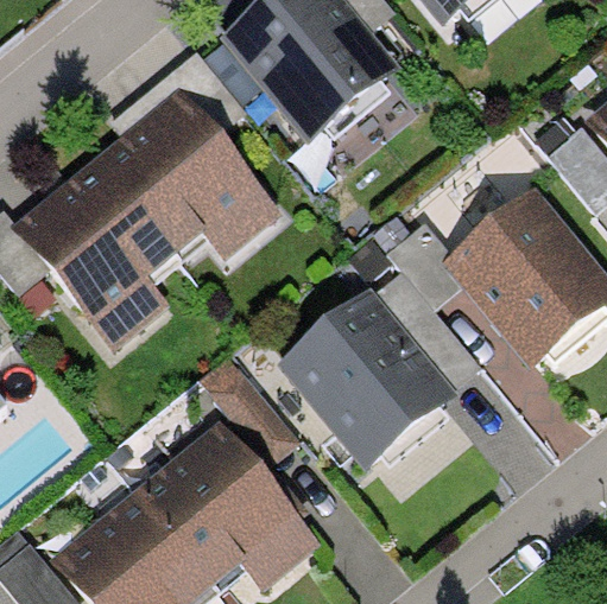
[(261,0),(219,37),(307,142),(398,67),(368,31),(342,0),(261,0)]
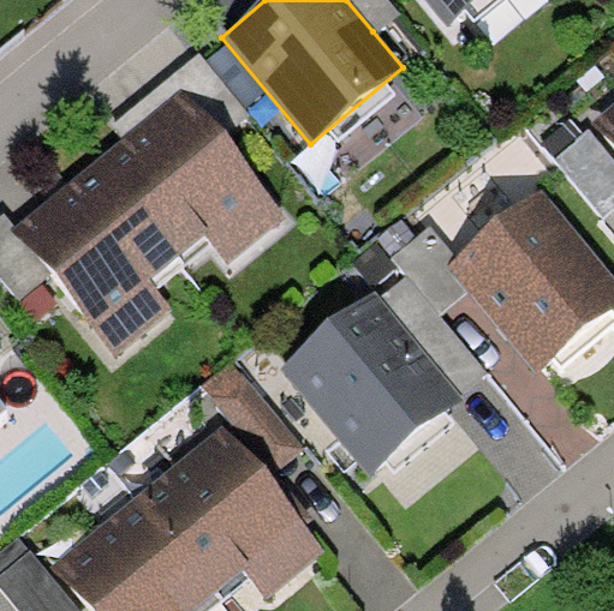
[(346,0),(373,31),(399,10),(391,0),(346,0)]
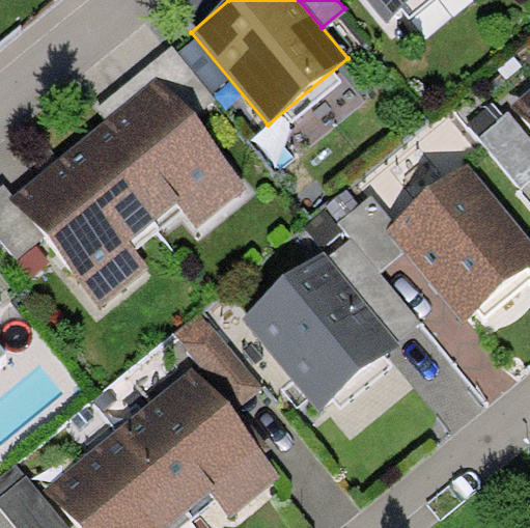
[(367,0),(387,23),(414,0),(367,0)]
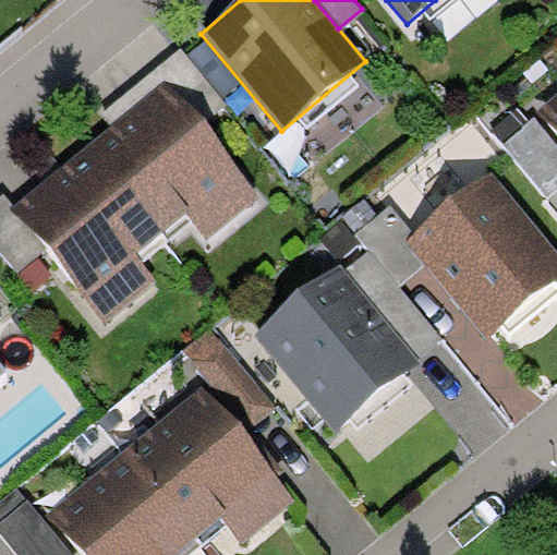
[(101,112),(110,123),(162,81),(200,125),(225,104),(180,48),(101,112)]
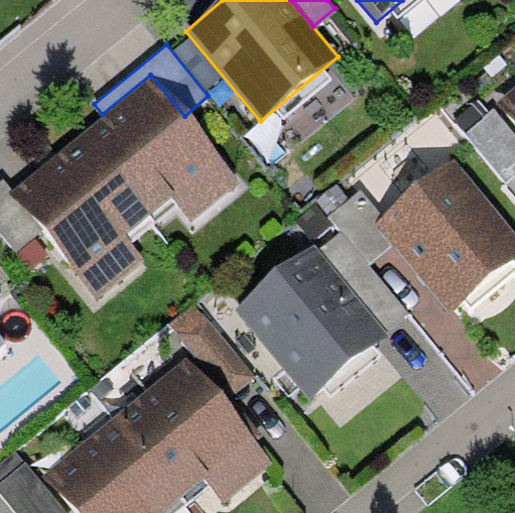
[(102,114),(79,133),(153,223),(175,205),(188,221),(238,180),(184,116),(150,75),(102,114)]
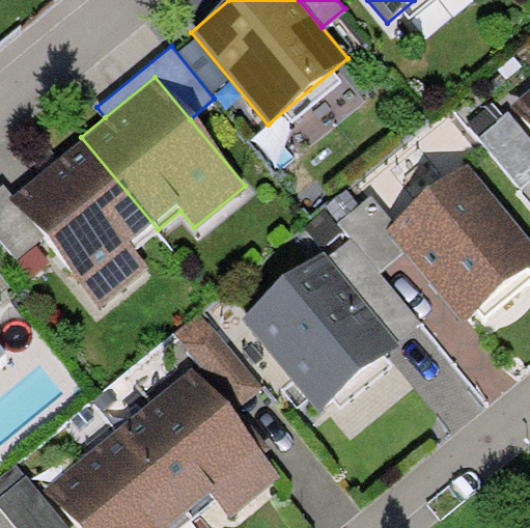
[(529,88),(509,105),(529,130),(529,88)]
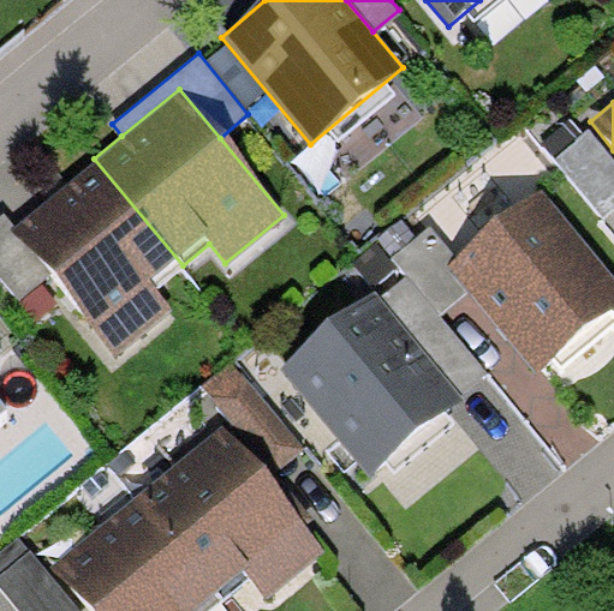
[(613,207),(613,161),(588,130),(553,157),(602,217),(613,207)]
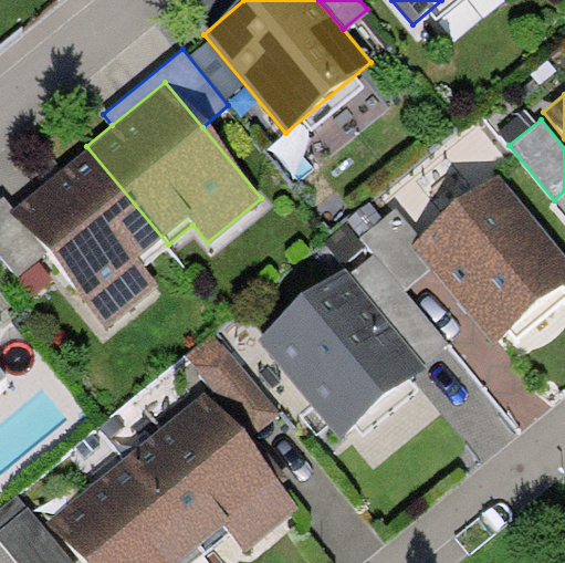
[(142,267),(168,244),(86,146),(13,207),(9,210),(44,253),(106,329),(158,287),(142,267)]
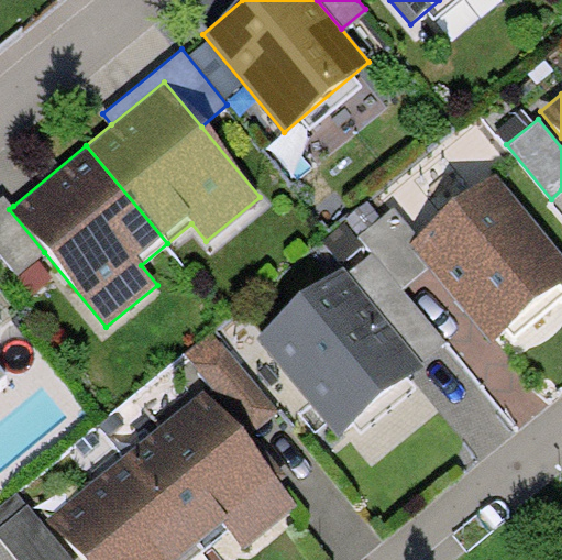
[(561,284),(561,254),(496,172),(416,235),(409,241),(429,265),(491,342),(561,284)]
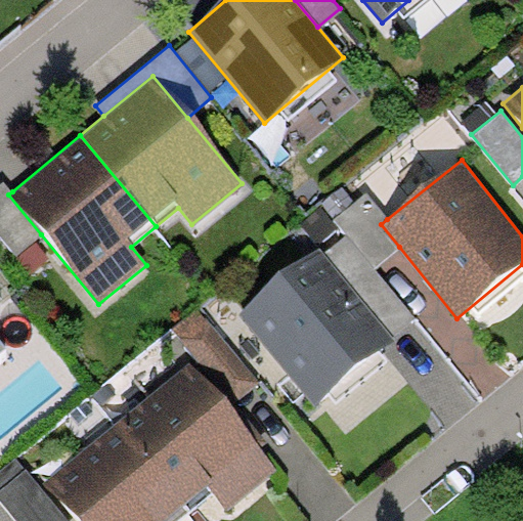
[(0,235),(15,255),(41,234),(8,194),(12,191),(3,180),(0,182),(0,235)]
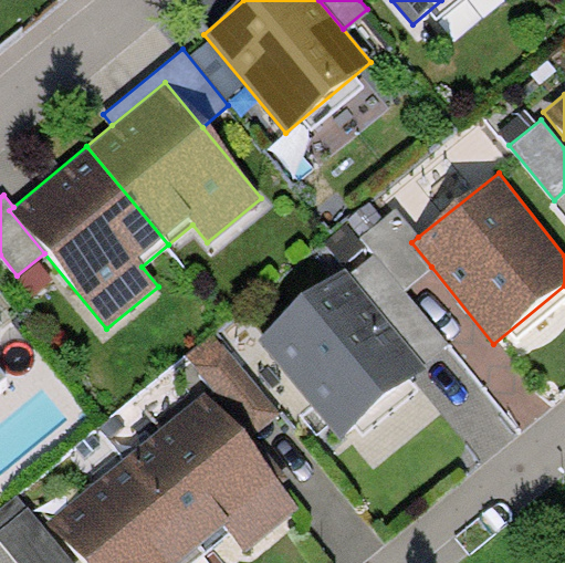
[(418,237),(395,209),(362,237),(404,288),(431,267),(411,242),(418,237)]
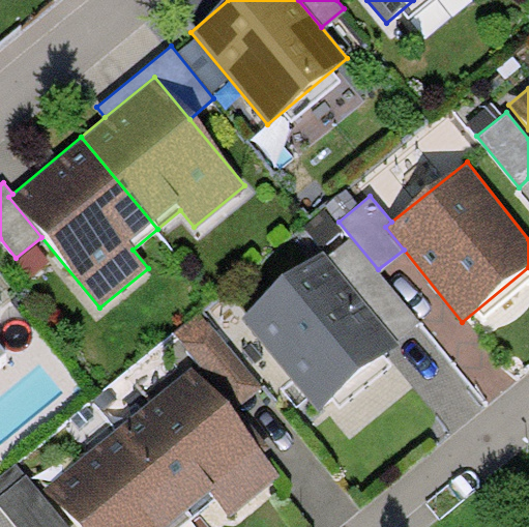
[(399,345),(321,251),(241,317),(319,410),(399,345)]
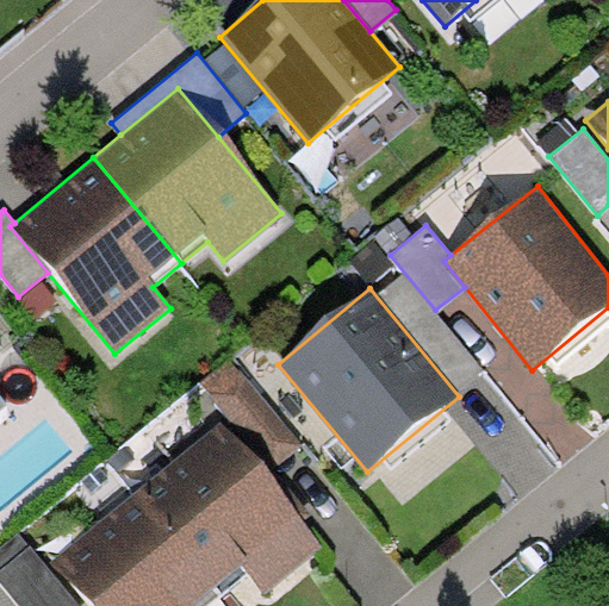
[(302,444),(238,368),(207,393),(271,469),(302,444)]
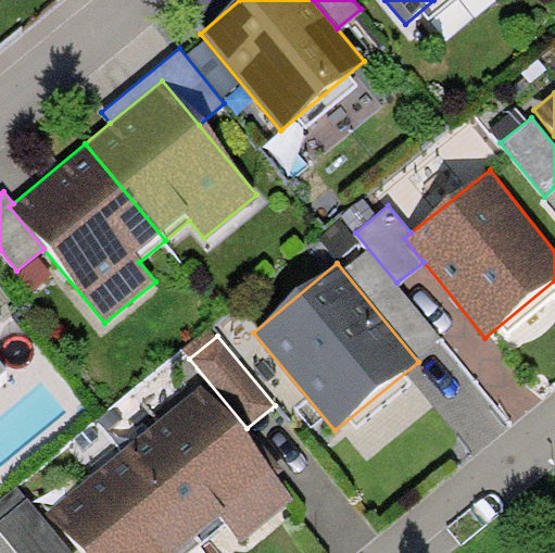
[(122,448),(200,542),(225,523),(240,540),(293,497),(201,384),(122,448)]
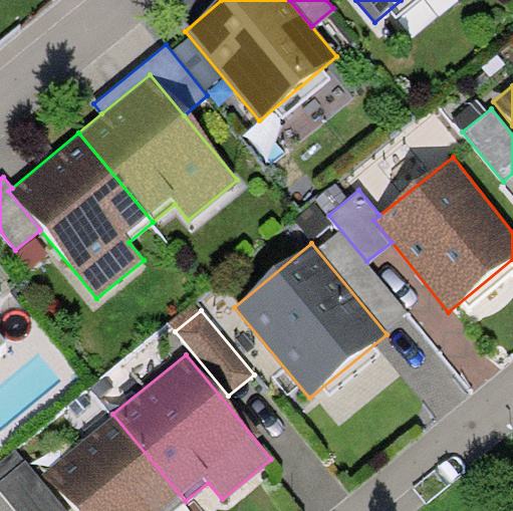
[(173,510),(185,501),(112,414),(40,473),(71,510),(173,510)]
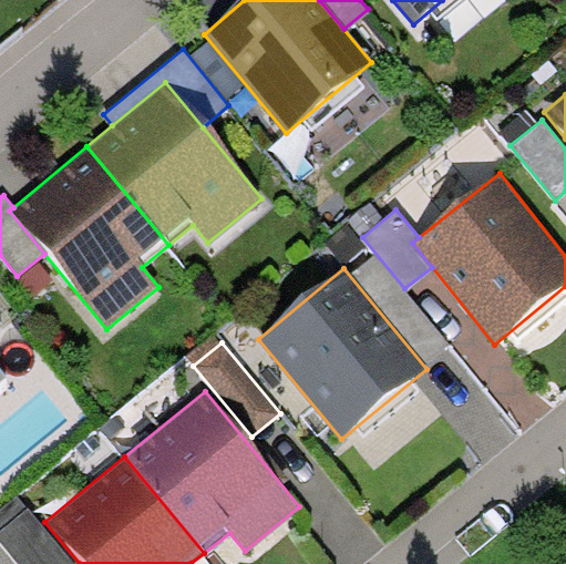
[(73,563),(27,509),(0,530),(0,543),(17,563),(73,563)]
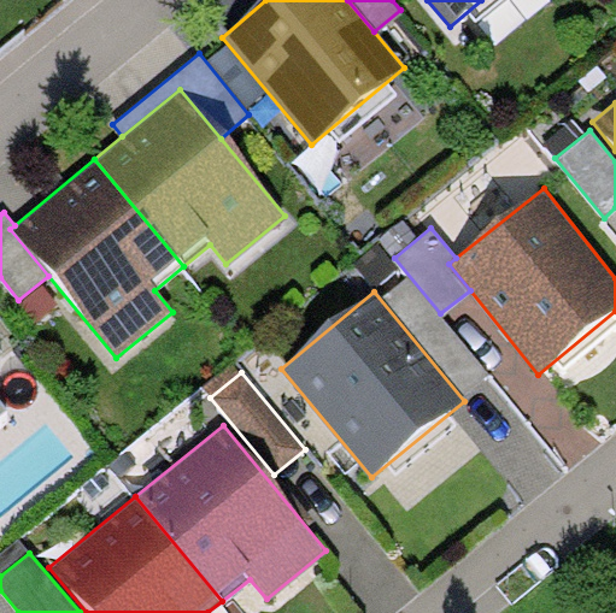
All buildings are outlined.
